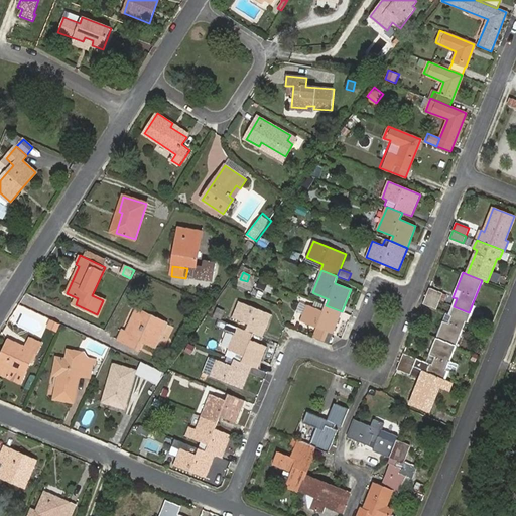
[(439,300),(442,293),(429,287),(426,295),(439,300)]
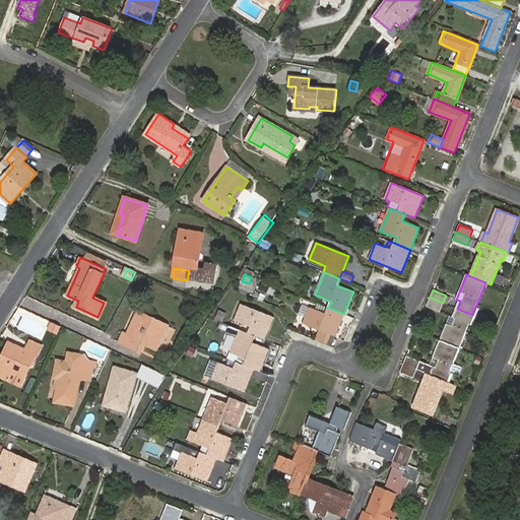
[(440,311),(443,303),(430,298),(427,306),(440,311)]
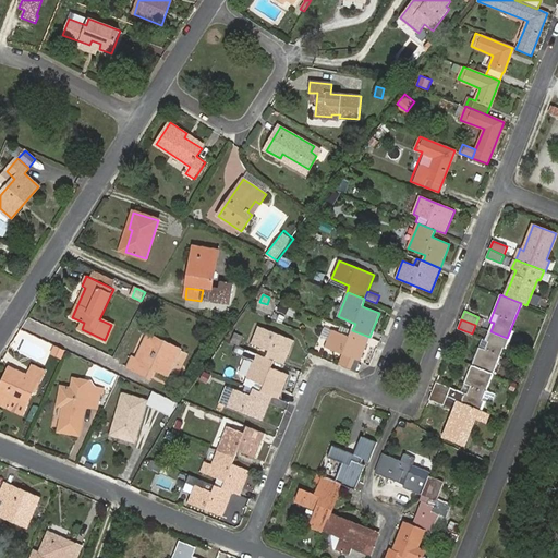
[(274,361),(283,365),(293,340),(258,327),(252,344),(269,351),(266,358),(267,358),(274,361)]
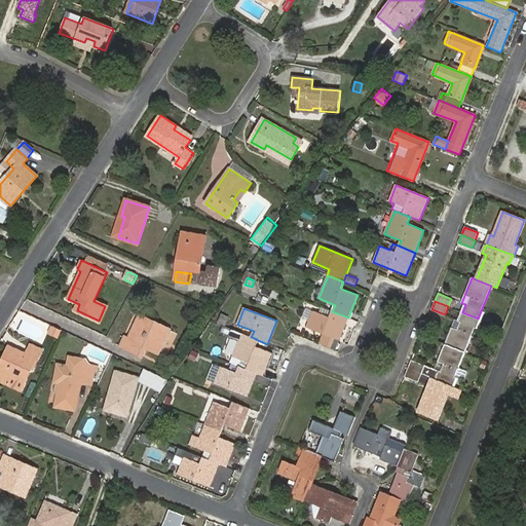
[(336,349),(348,317),(332,311),(330,317),(313,311),(306,328),(323,334),(320,343),(336,349)]
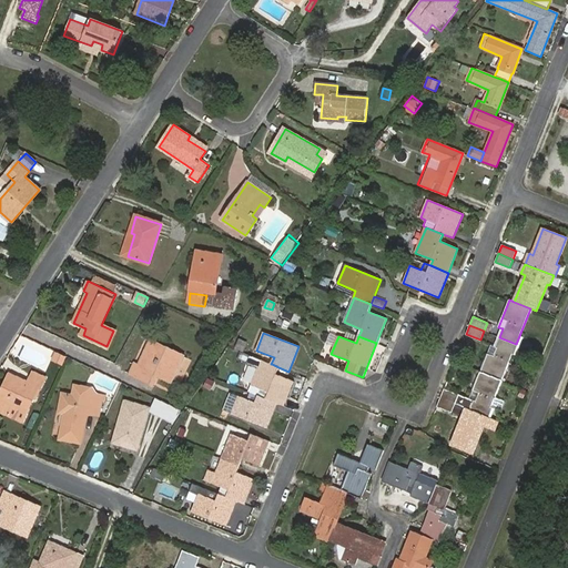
[(501,379),(516,344),(499,337),(496,346),(492,344),(480,372),(501,379)]
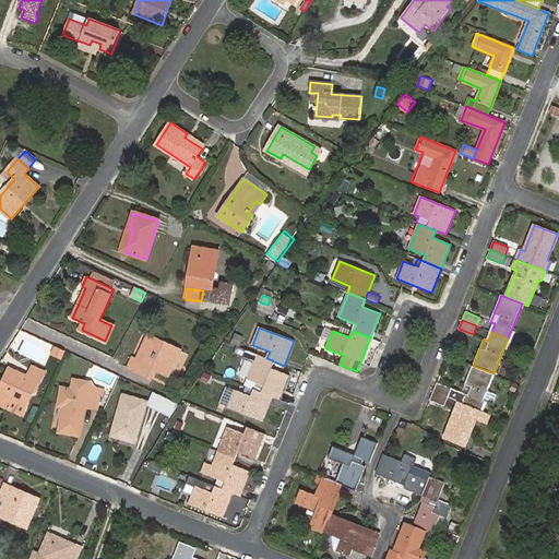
[(244,336),(236,334),(232,343),(239,346),(244,336)]
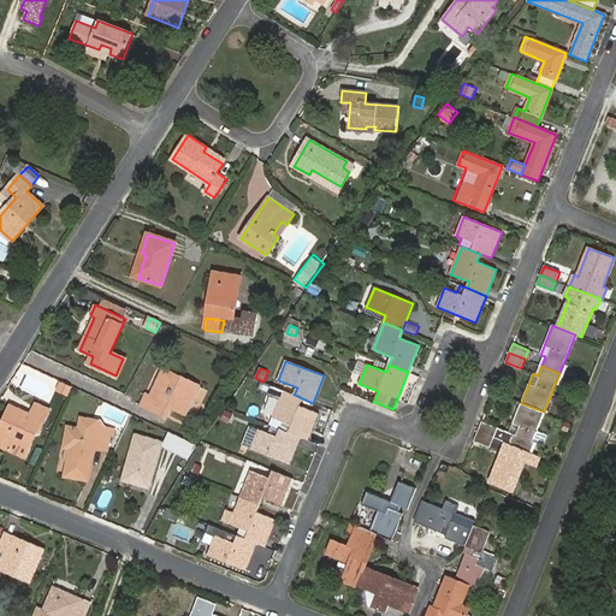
[(185,414),(199,386),(164,369),(150,397),(146,396),(141,406),(166,418),(171,407),(185,414)]
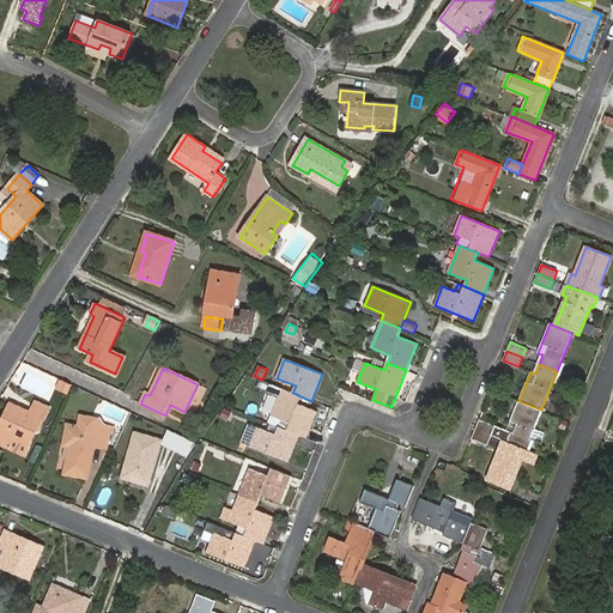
[(67,393),(71,386),(60,381),(58,388),(67,393)]
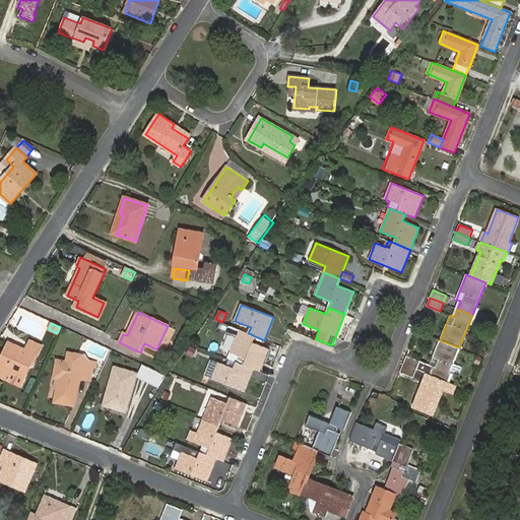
[(260,372),(269,349),(253,342),(255,336),(249,333),(248,333),(239,330),(230,352),(246,359),(244,366),(246,366),(252,369),(260,372)]
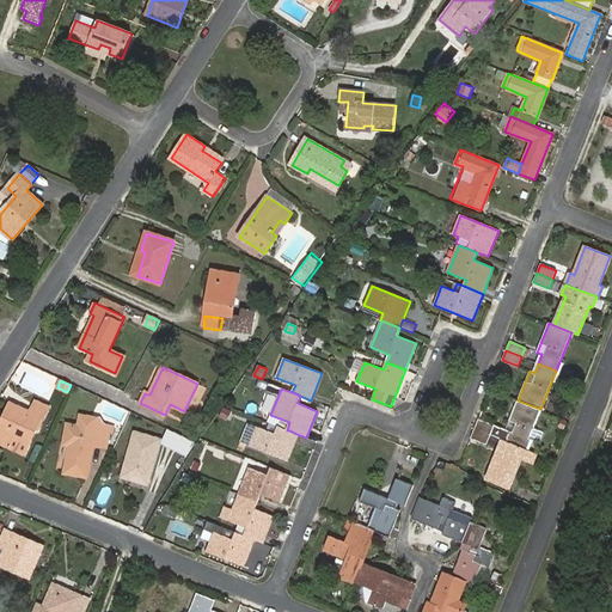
[(44,418),(49,407),(35,401),(30,412),(13,404),(8,416),(6,414),(0,426),(0,429),(1,430),(0,432),(0,442),(24,454),(42,417),(44,418)]
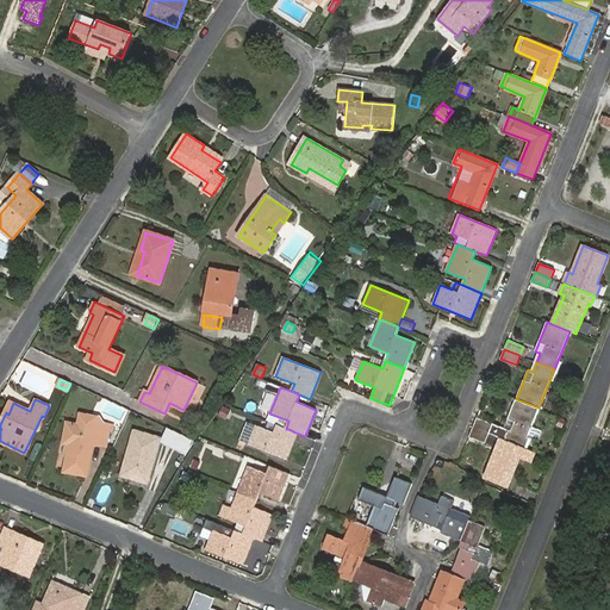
[(531,427),(539,408),(516,399),(504,428),(477,417),(473,427),(489,433),(505,440),(523,447),(527,436),(537,441),(542,431),(531,427)]
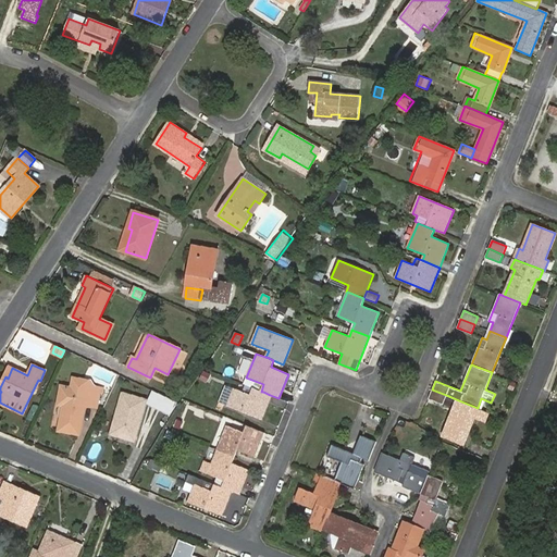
[(100,388),(95,387),(90,381),(73,379),(72,388),(61,386),(58,405),(63,406),(59,431),(79,434),(85,405),(97,407),(100,388)]
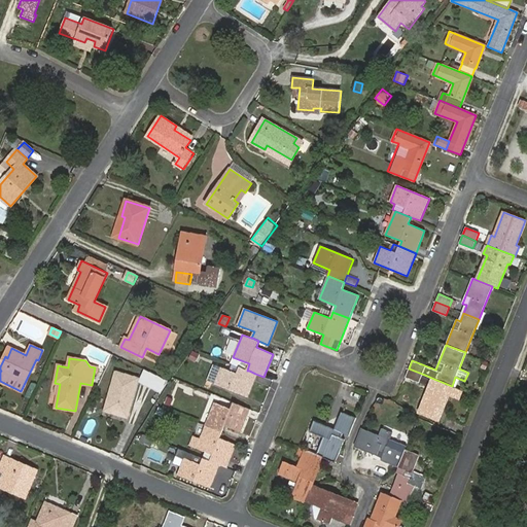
[(255,374),(249,371),(247,371),(233,364),(231,371),(214,364),(210,375),(217,378),(215,384),(247,396),(255,374)]
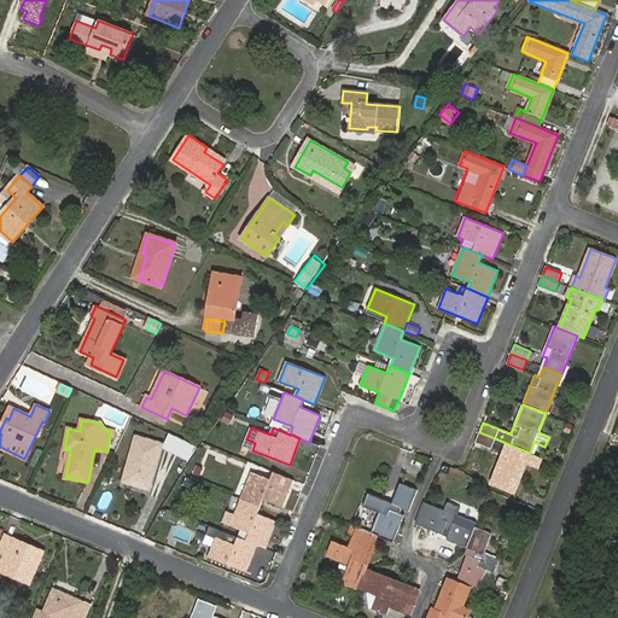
[(491,448),(495,438),(479,432),(476,442),(491,448)]
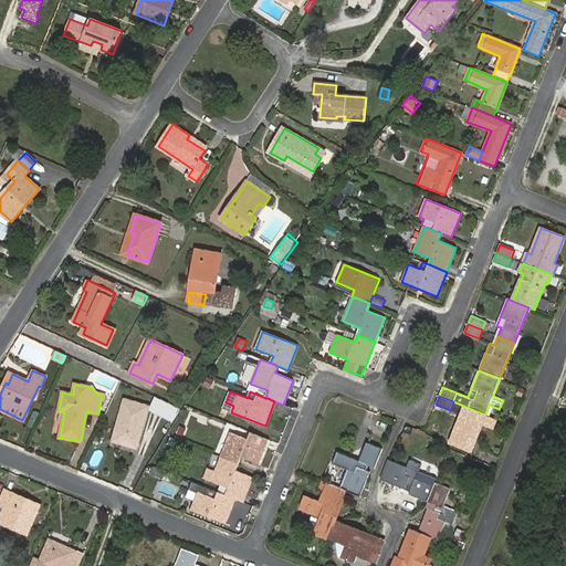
[(119,438),(138,443),(148,407),(125,400),(118,421),(124,422),(119,438)]
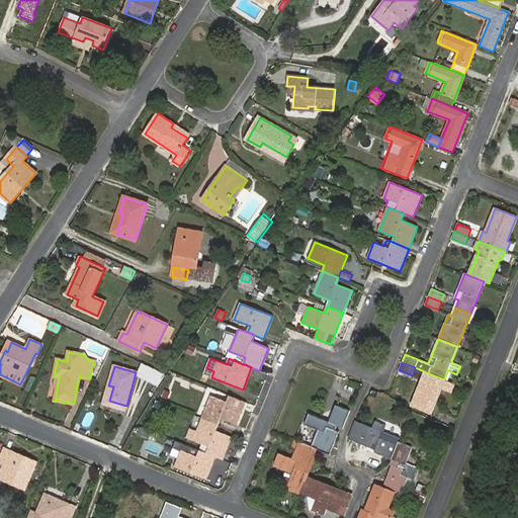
[(440,389),(444,379),(429,373),(425,381),(422,379),(411,404),(430,412),(440,389)]
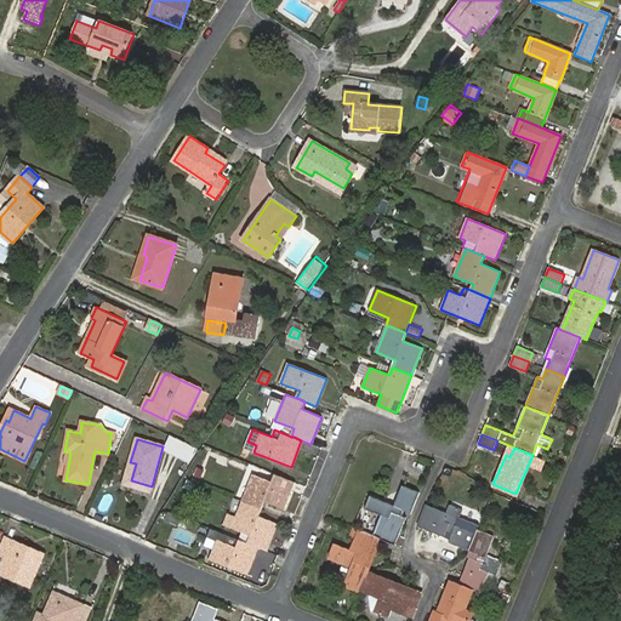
[(541,471),(545,460),(533,455),(528,466),(541,471)]
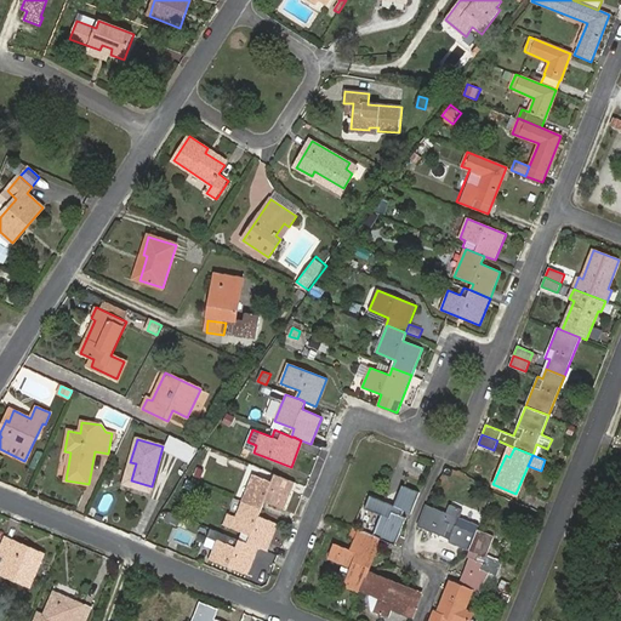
[(284,510),(295,482),(275,474),(273,482),(254,474),(243,501),(261,508),(263,501),(284,510)]
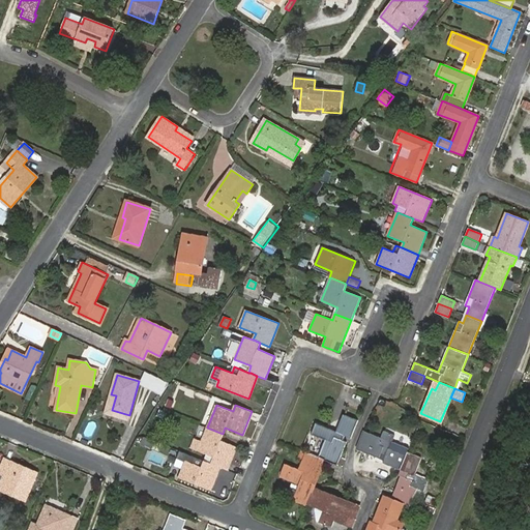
[(351,438),(358,419),(344,414),(337,431),(316,422),(312,434),(325,440),(319,458),(327,461),(337,465),(346,442),(343,440),(345,435),(351,438)]
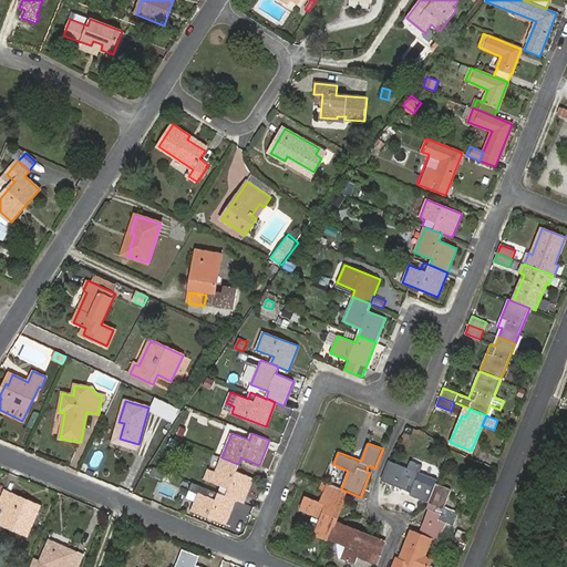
[(244,503),(254,478),(236,471),(238,464),(222,457),(215,473),(208,470),(205,480),(222,486),(219,493),(236,500),(244,503)]
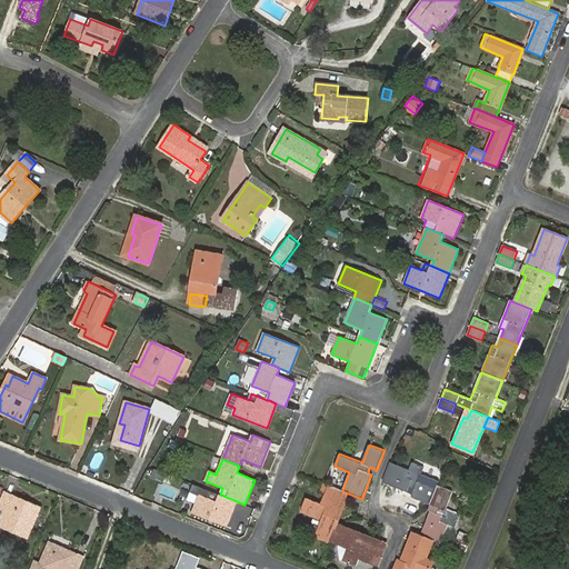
[(412,462),(409,470),(390,462),(382,482),(407,492),(409,488),(413,490),(411,497),(430,505),(438,486),(439,482),(421,475),(425,467),(412,462)]
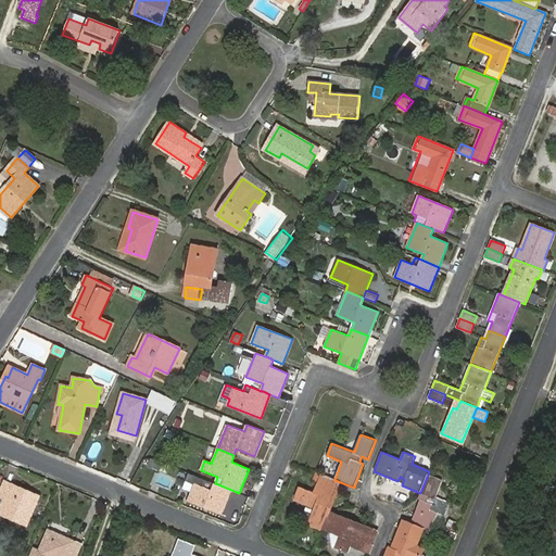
[(335,480),(315,471),(313,479),(317,481),(313,492),(299,485),(294,498),(314,506),(313,512),(307,525),(324,531),(325,530),(329,518),(331,514),(343,483),(335,480)]
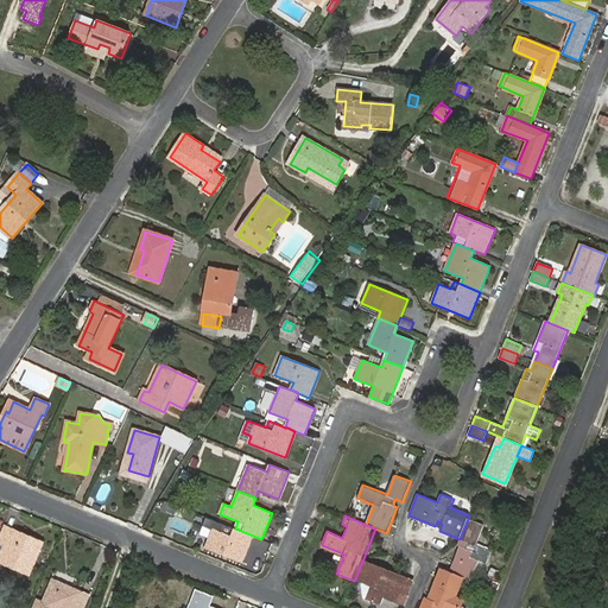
[(486,564),(492,550),(476,544),(485,525),(468,519),(460,539),(457,545),(460,545),(449,571),(463,577),(470,580),(479,561),(486,564)]
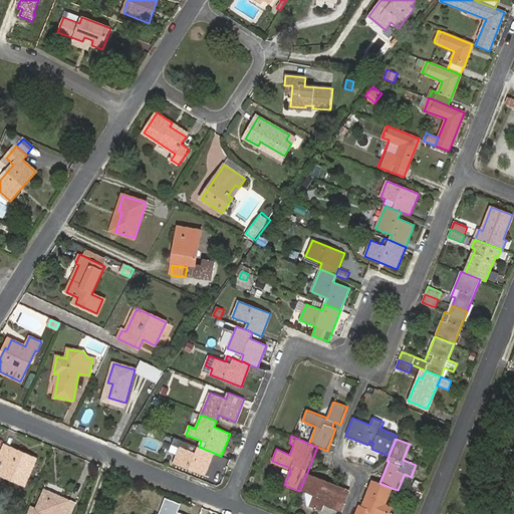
[(205,476),(214,453),(199,447),(189,443),(187,450),(180,447),(173,463),(205,476)]
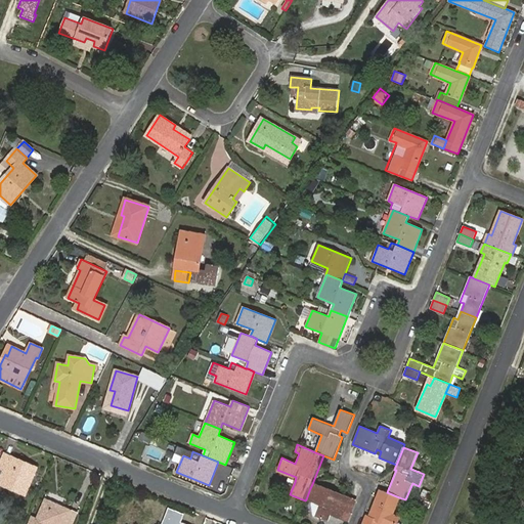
[(0,483),(26,494),(37,468),(4,454),(0,465),(0,469),(3,471),(0,476),(0,483)]
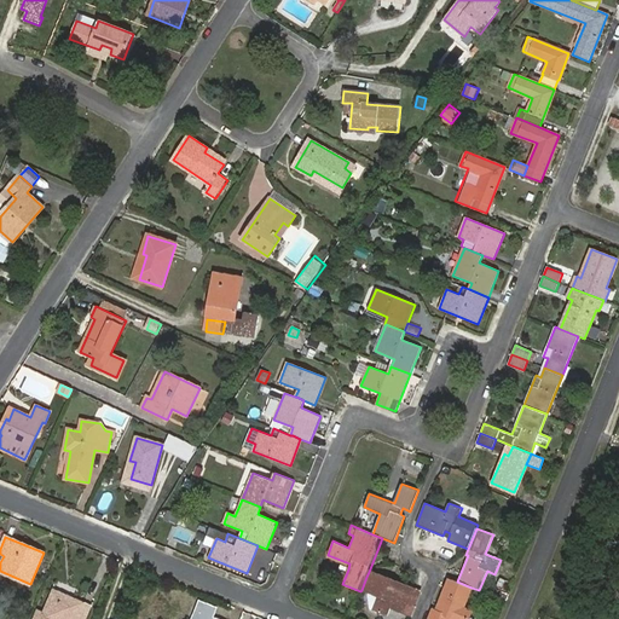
[(348,570),(340,566),(334,580),(342,584),(348,570)]
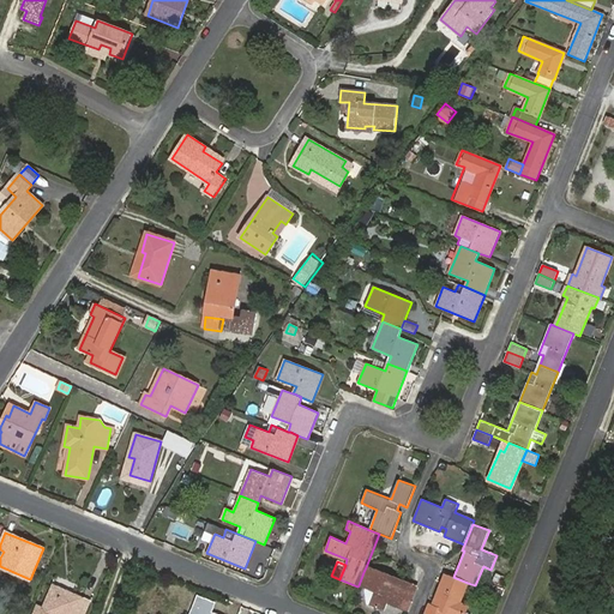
[(408,612),(417,588),(366,567),(363,572),(359,585),(366,589),(374,591),(369,605),(385,611),(387,605),(408,612)]
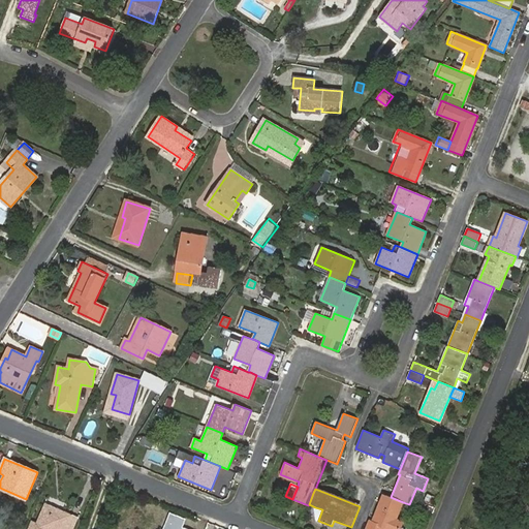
[(403,502),(391,497),(383,494),(373,521),(370,520),(366,528),(384,528),(386,526),(393,528),(400,528),(403,522),(396,519),(403,502)]
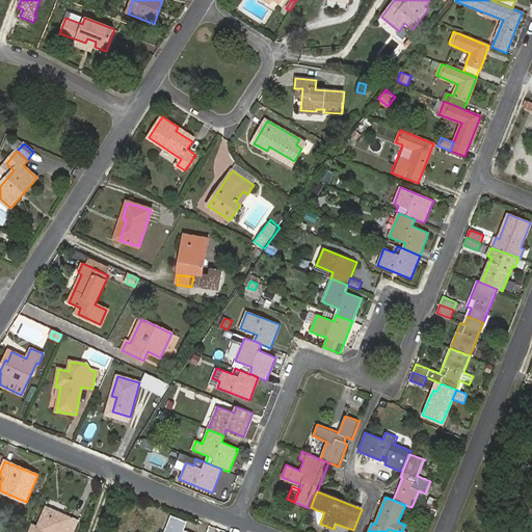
[(72,531),(77,522),(47,508),(35,531),(30,531),(72,531)]
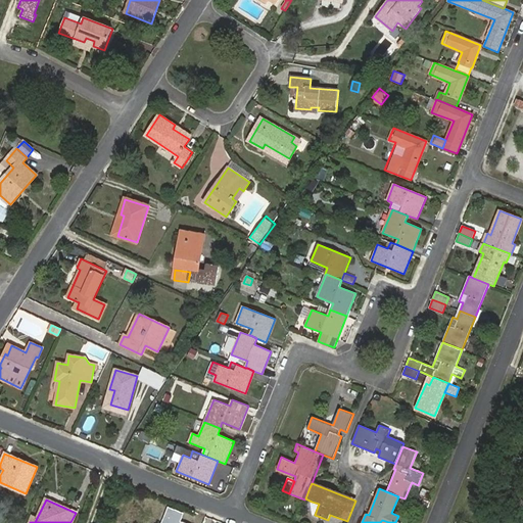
[(319,504),(312,502),(311,507),(310,513),(315,515),(319,504)]
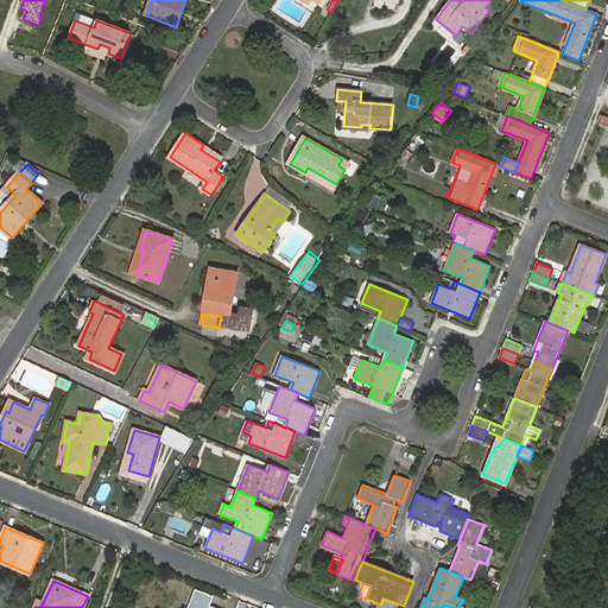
[(216,607),(210,606),(214,596),(196,589),(188,607),(216,607)]
